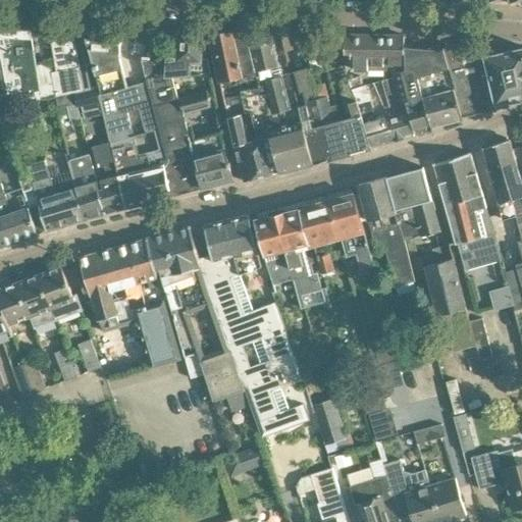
[(29,18),(0,15),(0,52),(5,76),(7,90),(10,105),(42,99),(49,98),(47,84),(39,86),(29,18)]
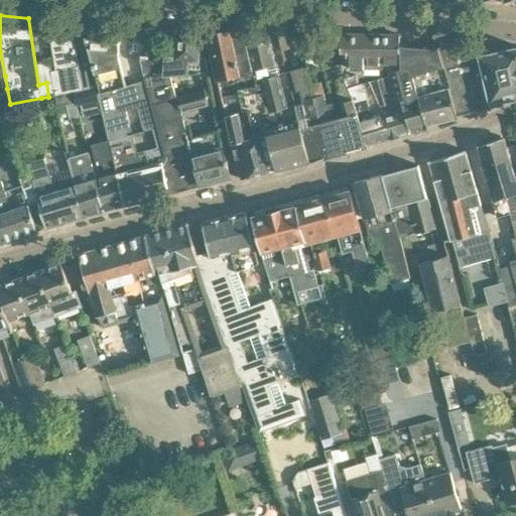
[(53,82),(46,83),(48,97),(55,96),(74,92),(84,90),(79,67),(74,39),(70,19),(46,17),(50,37),(56,71),(51,72),(53,82)]
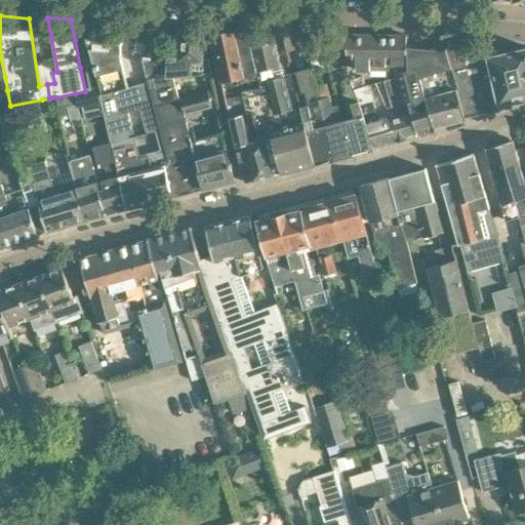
[(192,142),(179,99),(177,92),(173,77),(157,79),(156,79),(147,80),(148,82),(128,88),(120,57),(122,25),(83,22),(87,41),(102,95),(99,96),(110,138),(112,143),(127,209),(172,198),(172,197),(204,188),(195,157),(196,157),(193,146),(192,142)]
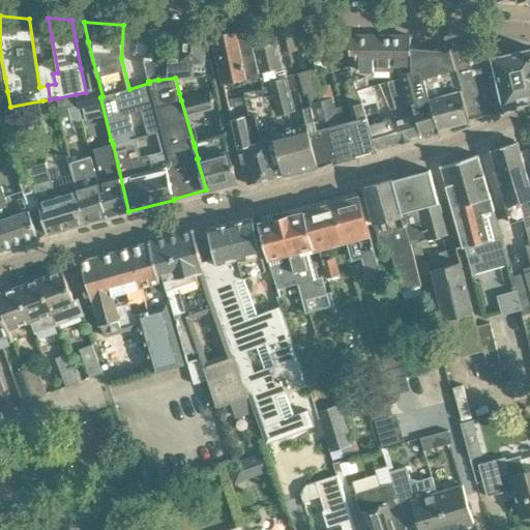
[(139,45),(150,45),(151,27),(140,26),(139,45)]
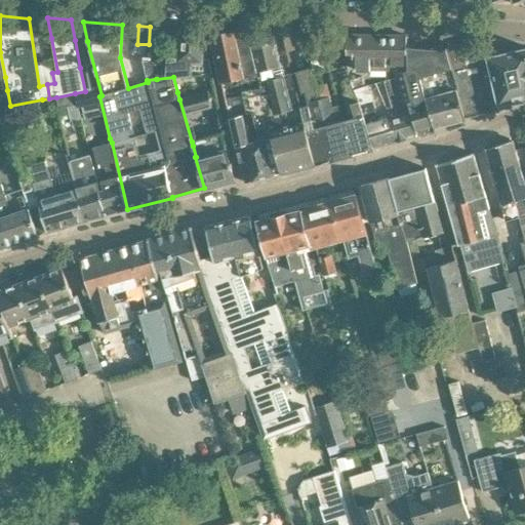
[(208,59),(201,59),(203,31),(179,29),(178,59),(173,59),(173,64),(154,63),(143,61),(147,80),(156,79),(157,79),(173,77),(191,76),(211,73),(208,59)]
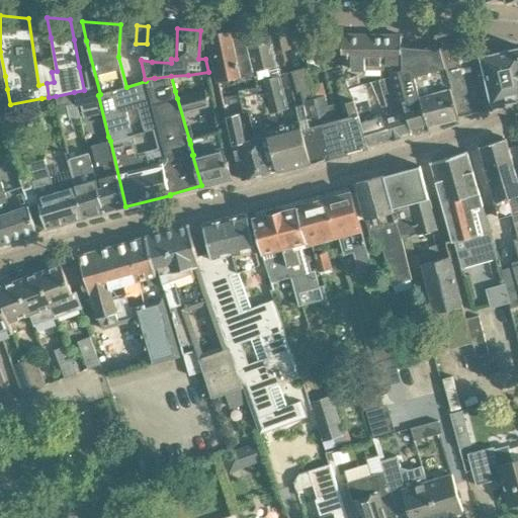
[(208,32),(219,79),(235,76),(237,82),(255,78),(253,70),(246,34),(209,31),(208,32)]
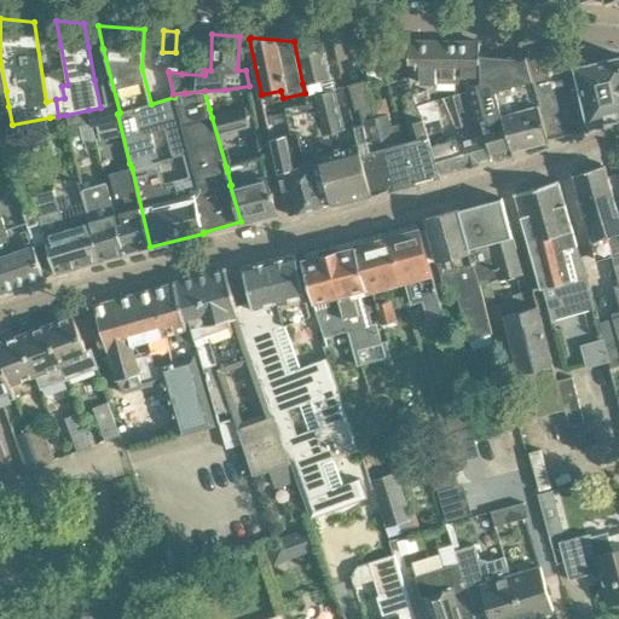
[(408,40),(408,64),(416,64),(416,75),(422,75),(423,85),(456,84),(456,96),(469,91),(467,84),(460,84),(458,41),(408,40)]
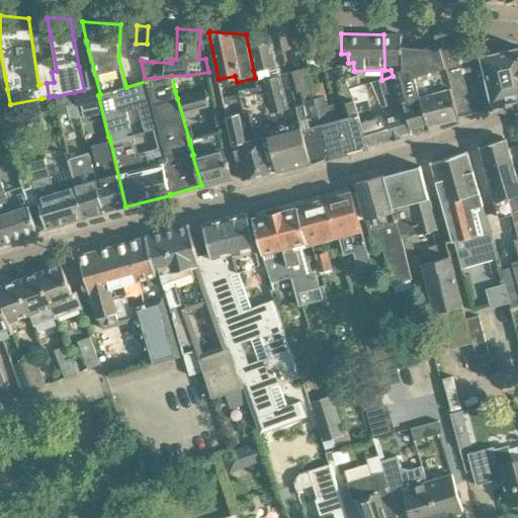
[(246,34),(253,70),(275,65),(269,35),(246,34)]
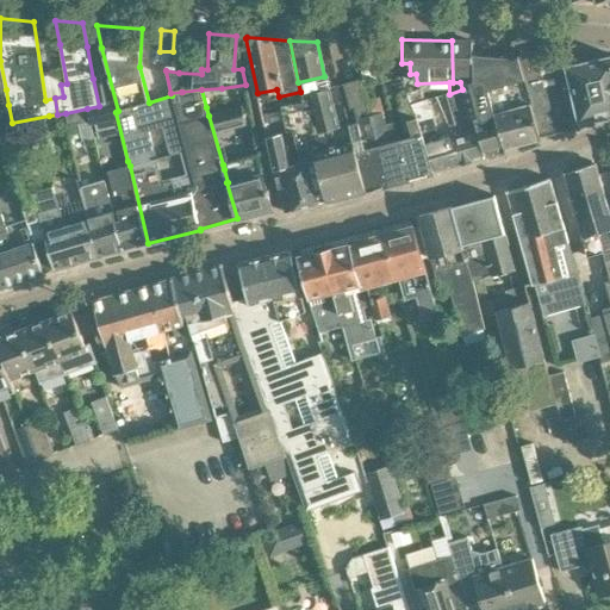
[(472,41),(452,41),(453,82),(460,82),(475,81),(472,51),(472,41)]
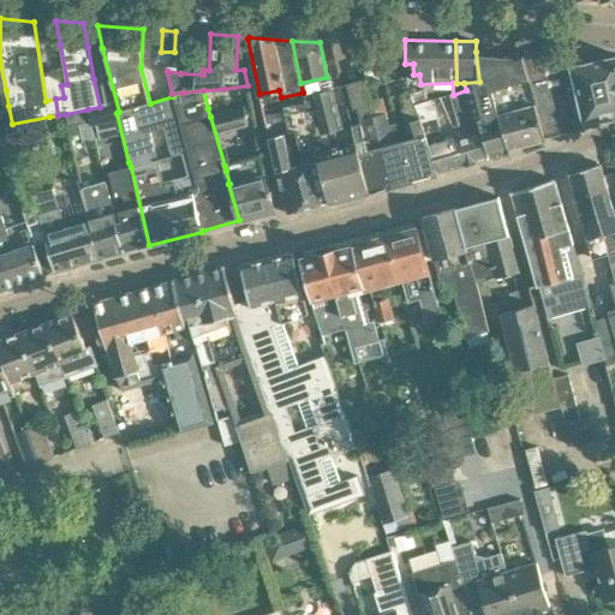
[(497,114),(495,102),(509,99),(507,87),(529,81),(521,55),(476,52),(479,82),(464,83),(466,90),(476,130),(482,131),(489,159),(511,153),(509,148),(500,114),(497,114)]
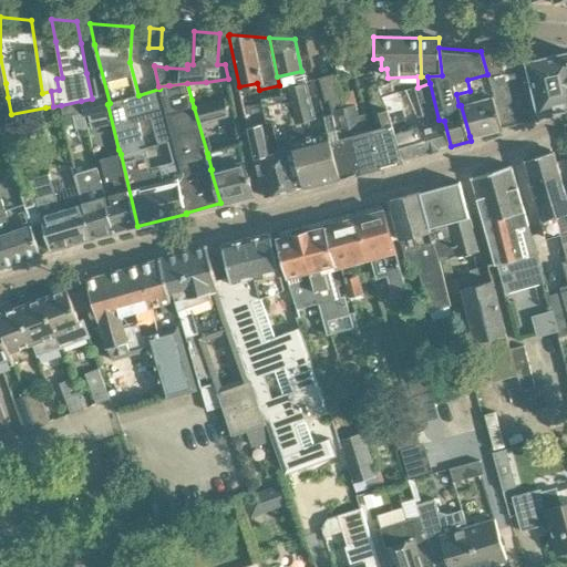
[(527,55),(481,51),(487,74),(503,127),(535,120),(534,113),(539,112),(528,61),(527,55)]
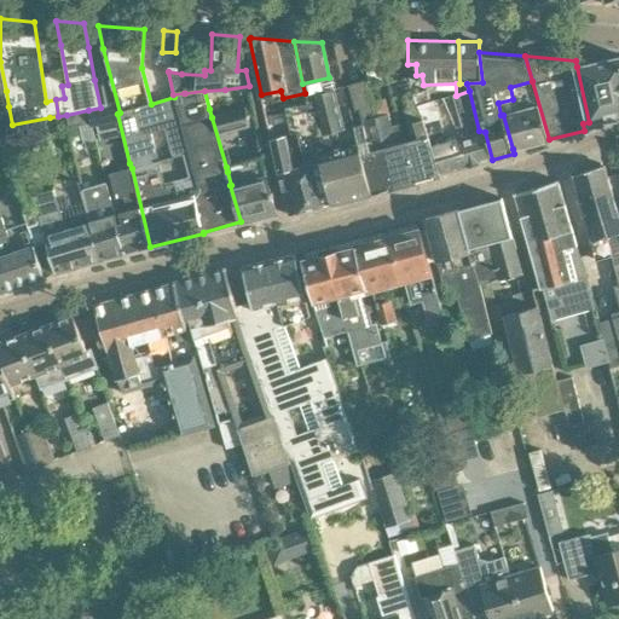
[(618,57),(577,67),(589,122),(618,114),(618,57)]
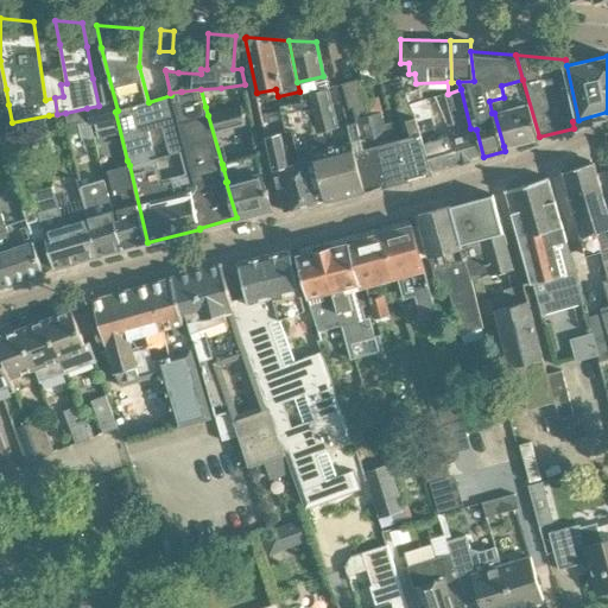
[(388,183),(365,101),(358,78),(341,83),(348,108),(352,108),(356,122),(348,125),(352,139),(354,151),(359,165),(366,190),(388,183)]
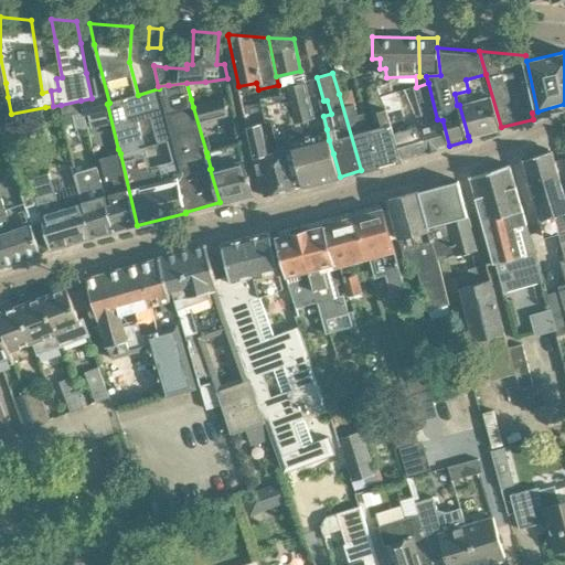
[(501,127),(486,74),(466,80),(468,91),(455,94),(457,105),(459,105),(468,136),(501,127)]
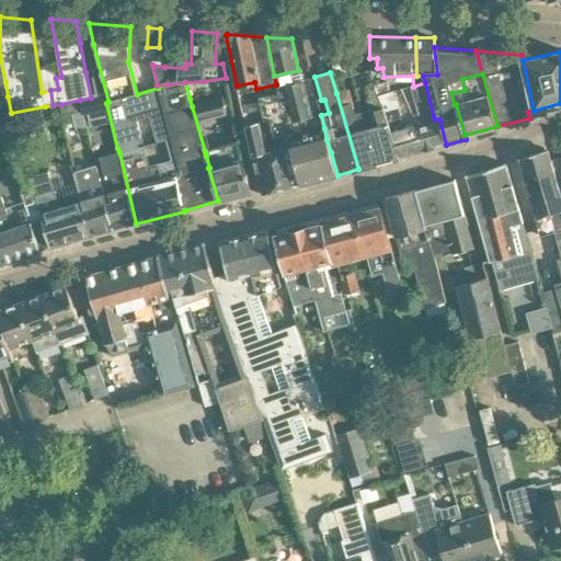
[(286,94),(279,96),(284,115),(300,184),(300,185),(338,175),(331,152),(327,139),(324,128),(310,132),(304,118),(312,116),(302,80),(293,82),(284,86),(286,94)]
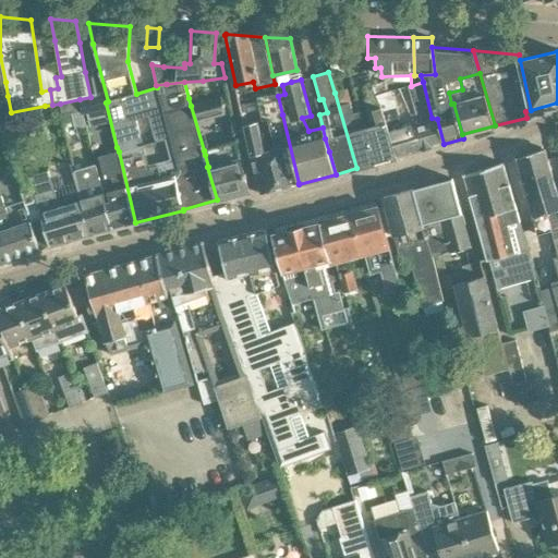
[(373,84),(377,97),(389,93),(385,81),(373,84)]
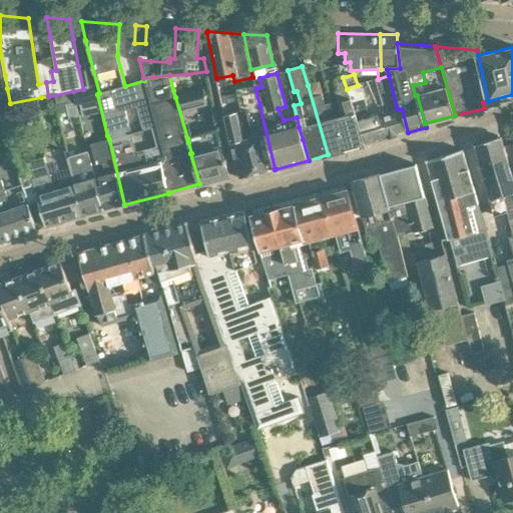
[(343,116),(337,118),(347,149),(366,144),(347,89),(343,77),(342,78),(341,75),(332,78),(335,89),(335,90),(343,116)]
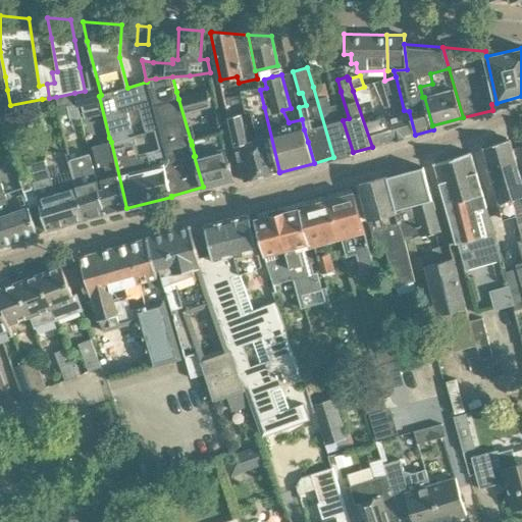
[(396,76),(384,81),(381,82),(389,115),(388,115),(394,127),(389,128),(394,141),(415,135),(409,111),(404,110),(396,76)]
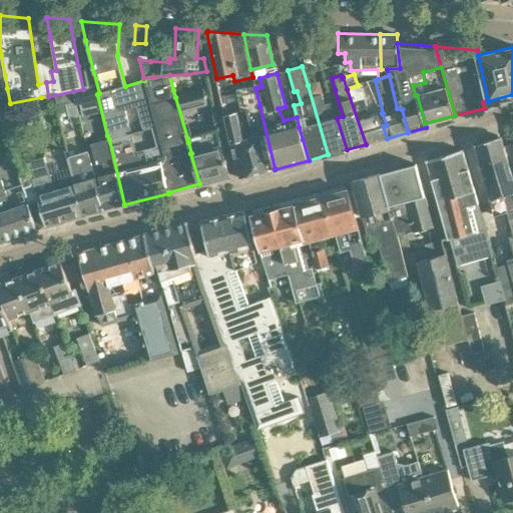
[(332,102),(325,104),(322,94),(321,94),(319,86),(316,86),(315,83),(308,85),(328,154),(347,149),(337,118),(332,102)]
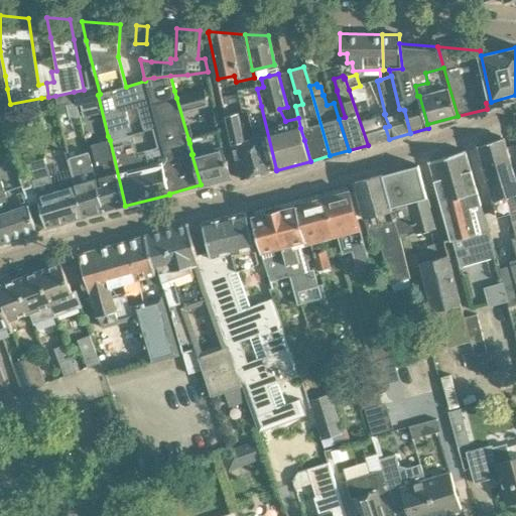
[(256,85),(237,89),(242,112),(247,111),(255,138),(249,140),(260,174),(276,169),(261,106),(257,89),(256,85)]
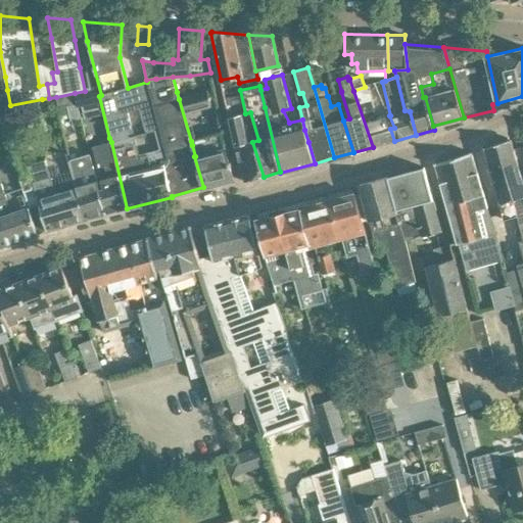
[(353,91),(373,147),(394,141),(390,129),(394,128),(389,115),(373,120),(372,117),(373,116),(367,87),(365,87),(353,91)]
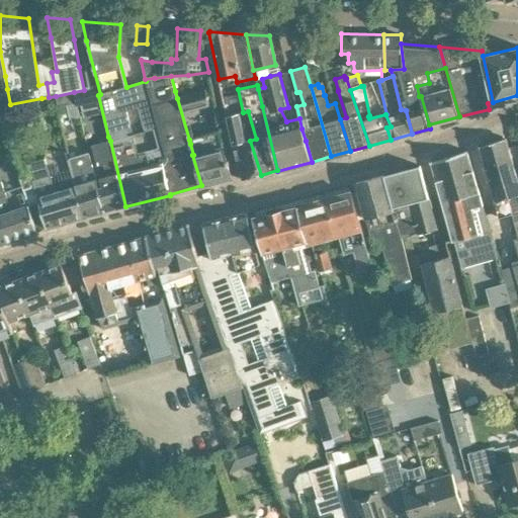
[(76,103),(77,105),(99,101),(96,88),(84,90),(74,92),(76,103)]
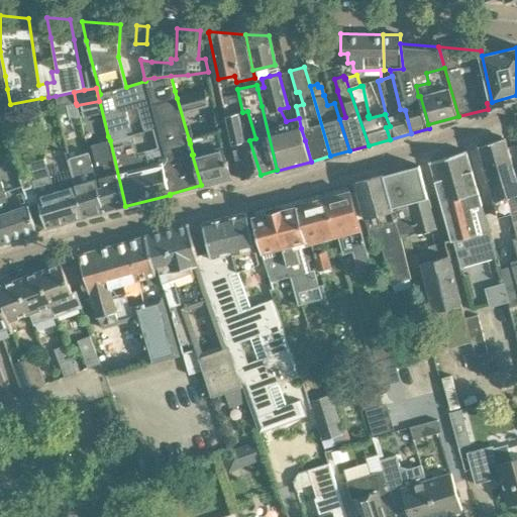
[(211,111),(208,97),(180,103),(183,117),(211,111)]
